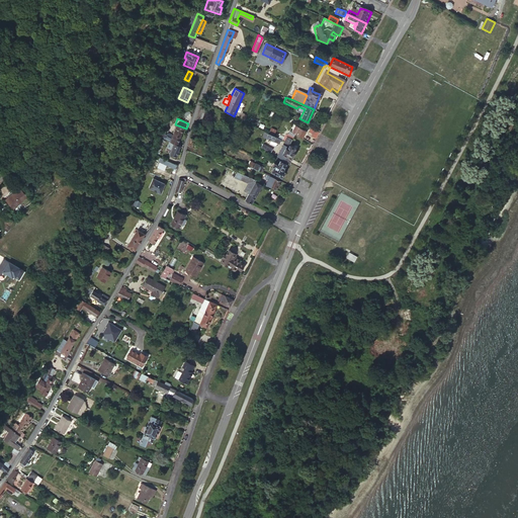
[(178,125),(172,141),(175,143),(180,145),(186,128),(178,125)]
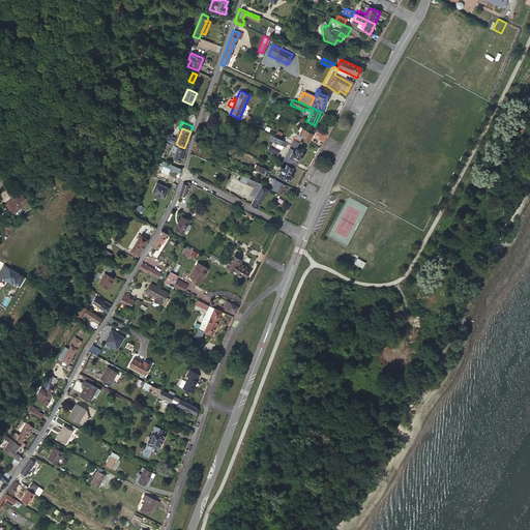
[(282,140),(285,134),(280,130),(276,138),(282,140)]
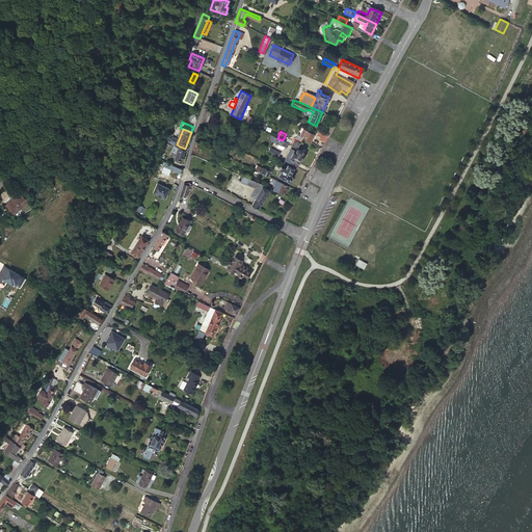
[(300,137),(303,139),(311,143),(314,136),(303,131),(300,137)]
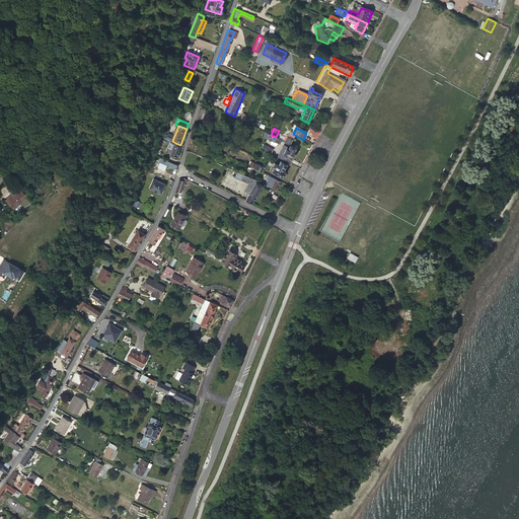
[(320,132),(312,129),(310,133),(312,135),(311,138),(315,141),(320,132)]
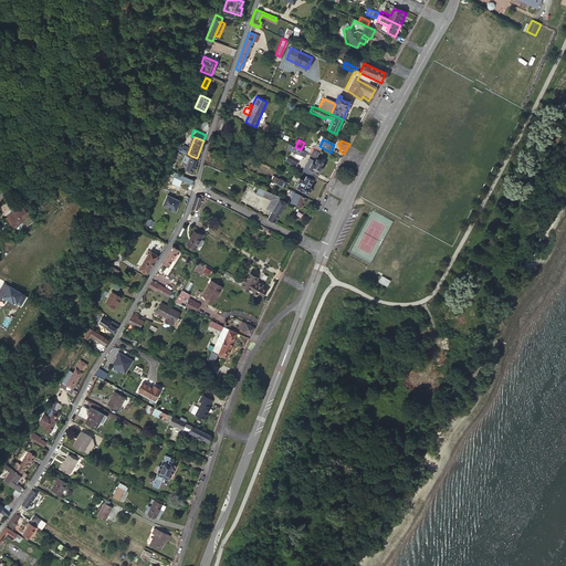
[(305,153),(301,149),(295,147),(292,145),(291,149),(305,157),(307,153),(305,153)]
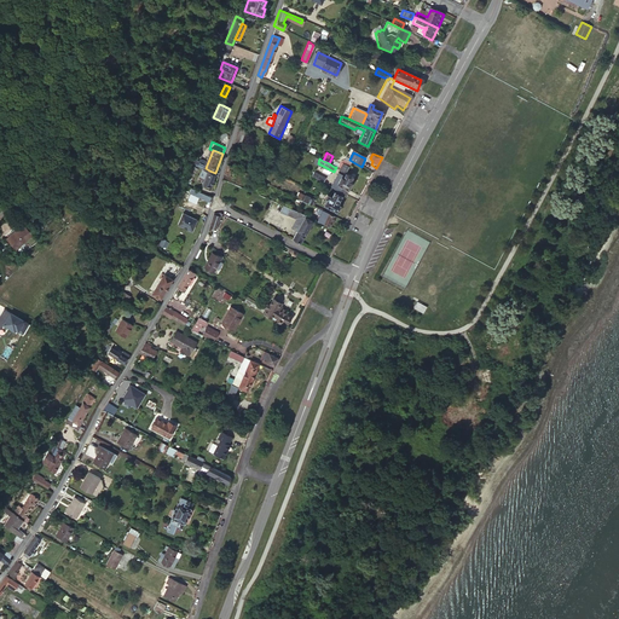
[(341,161),(340,165),(350,169),(353,162),(350,160),(346,158),(342,162),(341,161)]
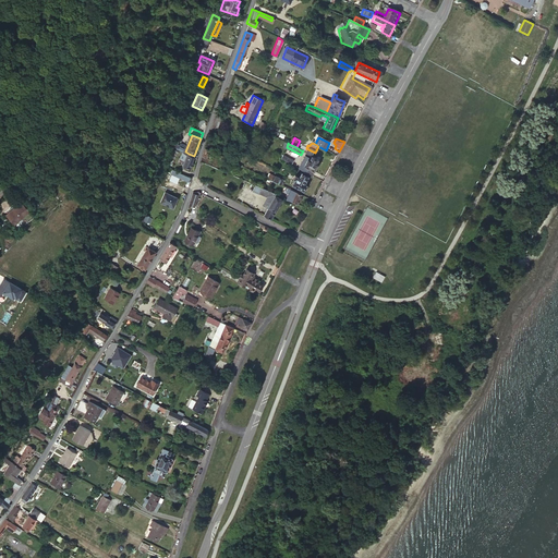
[(182,150),(177,148),(171,159),(176,161),(182,150)]
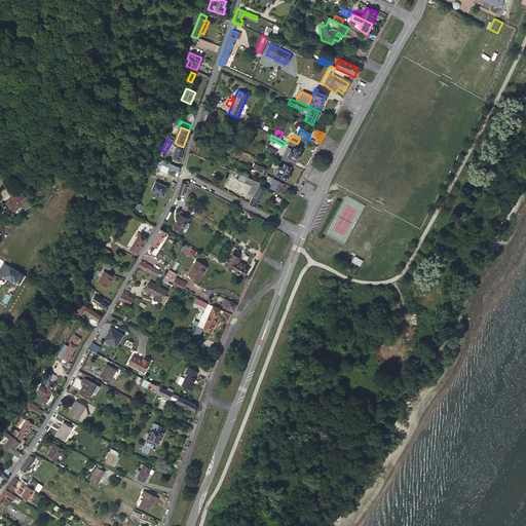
[(282,159),(294,165),(299,156),(298,155),(300,151),(294,148),(295,146),(289,144),(282,159)]
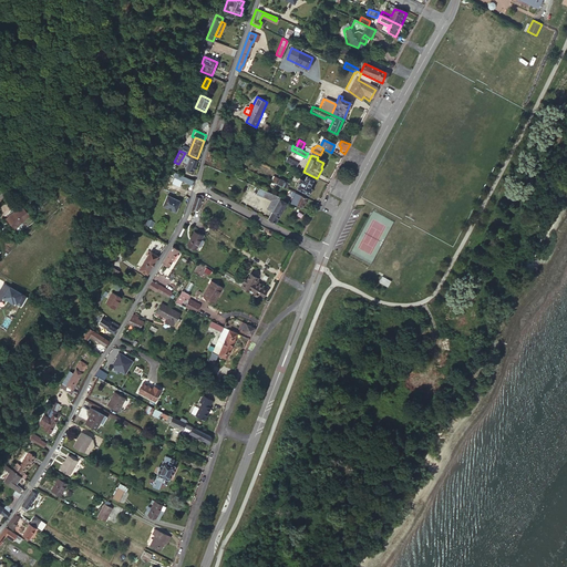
[(202,161),(197,158),(192,156),(191,160),(193,161),(188,168),(196,172),(202,161)]
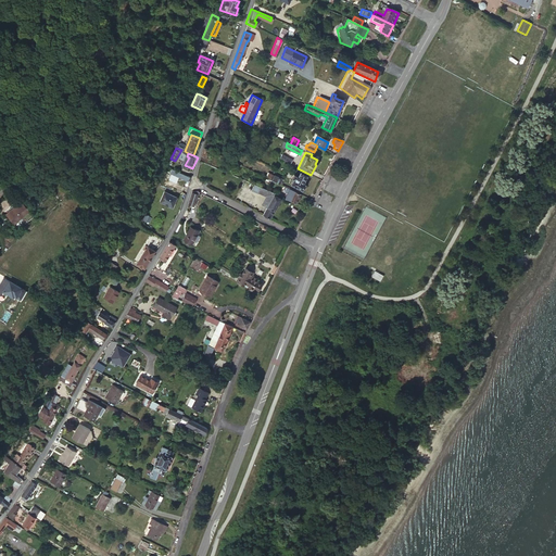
[(280,159),(289,164),(292,159),(282,154),(280,159)]
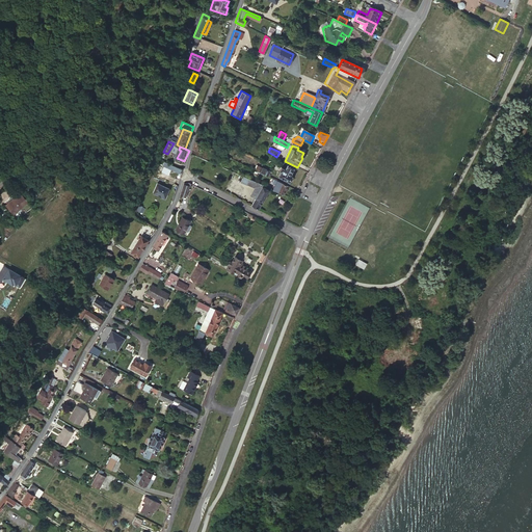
[(184,174),(186,169),(167,160),(164,164),(184,174)]
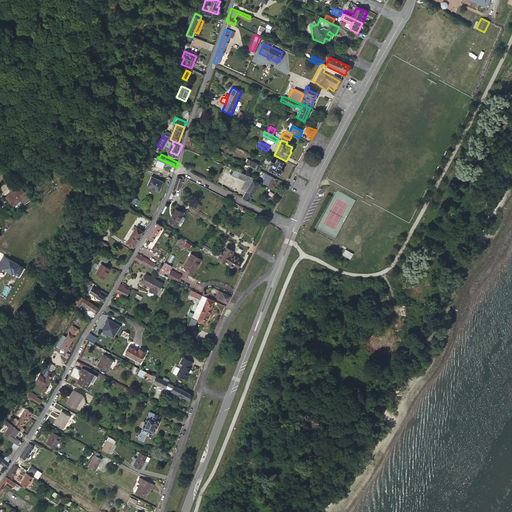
[(245,163),(250,166),(258,169),(260,164),(247,159),(245,163)]
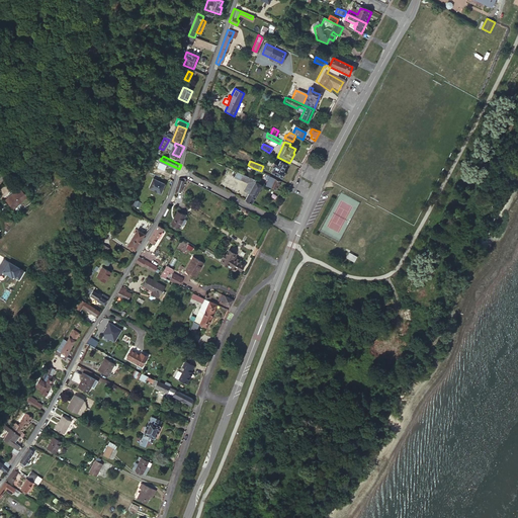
[(285,165),(279,162),(277,165),(273,163),(272,166),(273,167),(271,172),(281,177),(285,170),(282,170),(285,165)]
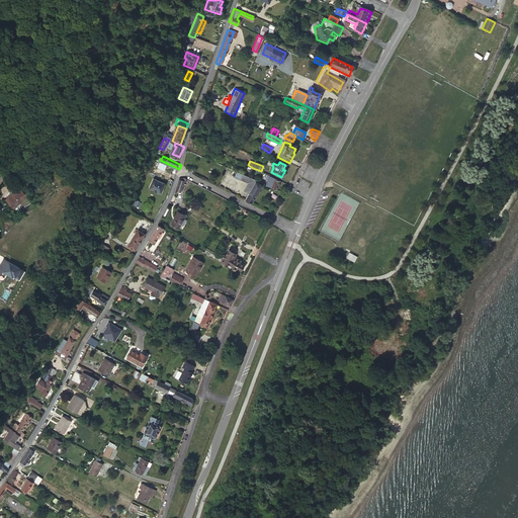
[(33,177),(40,170),(36,165),(28,171),(33,177)]
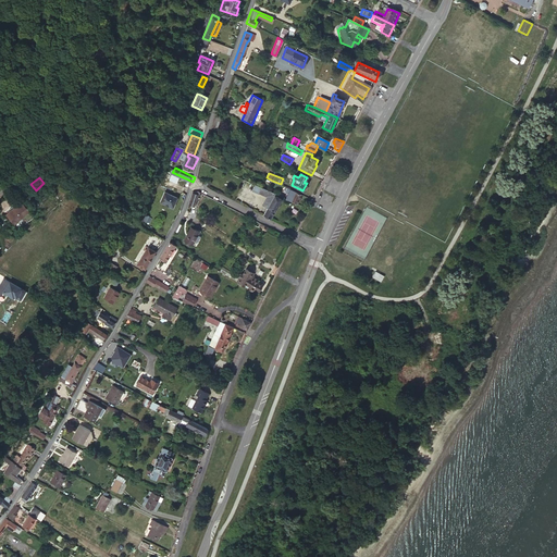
[(182,194),(170,188),(164,198),(177,203),(182,194)]
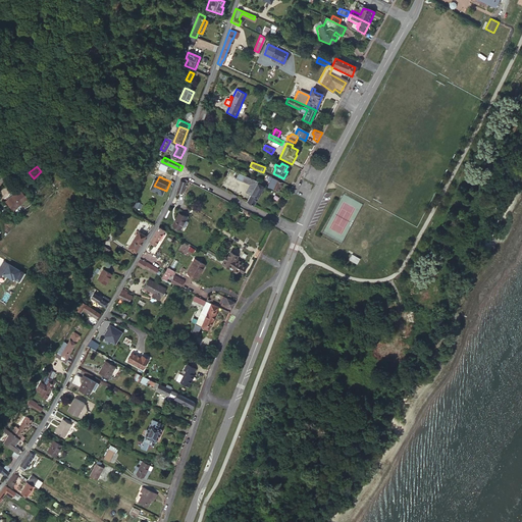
[(255,184),(256,181),(245,176),(242,181),(250,185),(254,187),(255,184)]
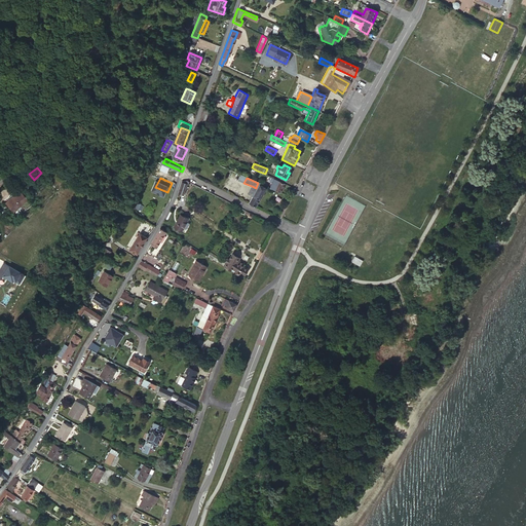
[(284,184),(273,179),(269,188),(279,192),(284,184)]
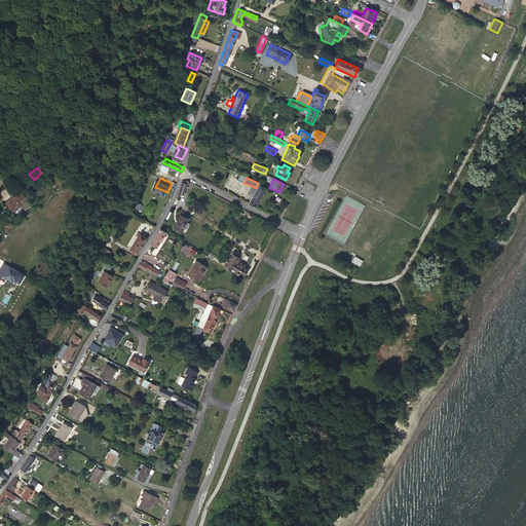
[(185,181),(180,192),(186,194),(191,181),(185,181)]
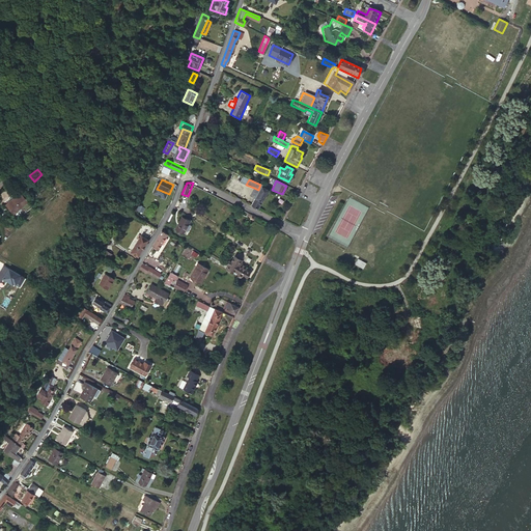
[(255,197),(251,204),(258,208),(268,190),(259,187),(258,190),(255,197)]
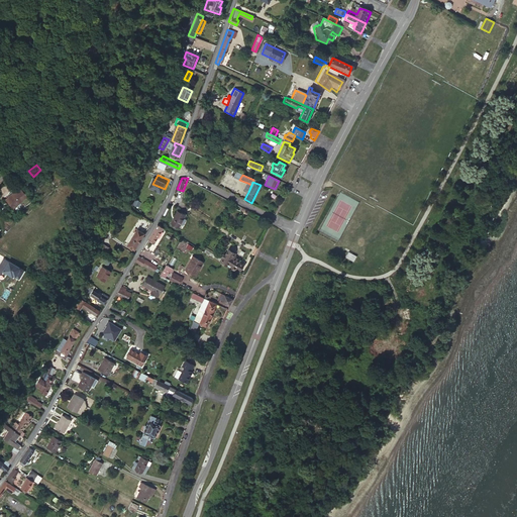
[(16,208),(31,195),(23,186),(19,189),(21,191),(16,195),(15,194),(9,199),(16,208)]
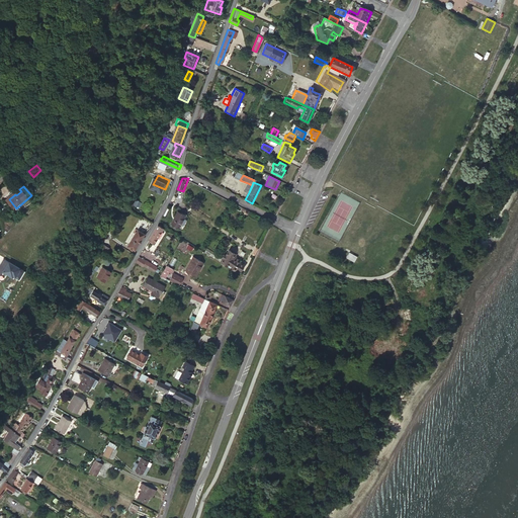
[(36,201),(31,195),(16,208),(22,214),(36,201)]
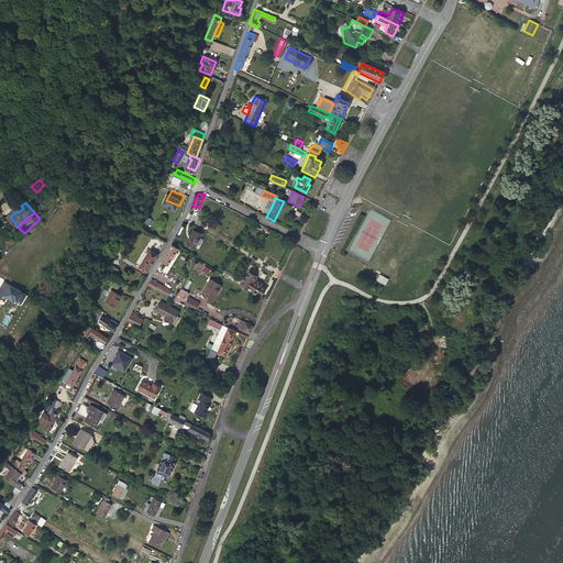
[(201,235),(194,232),(187,244),(195,247),(201,235)]
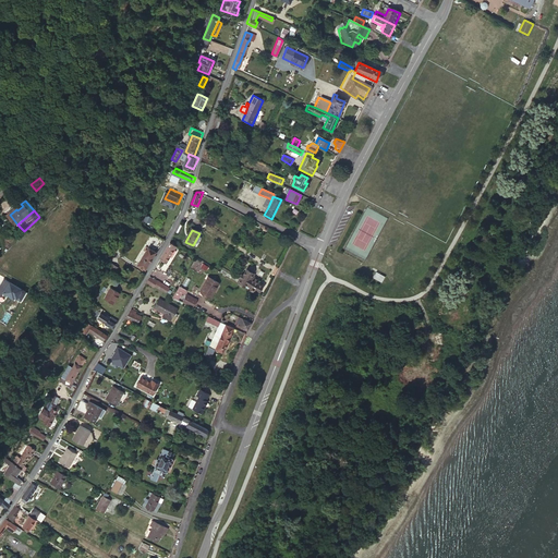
[(178,247),(171,243),(164,258),(170,262),(178,247)]
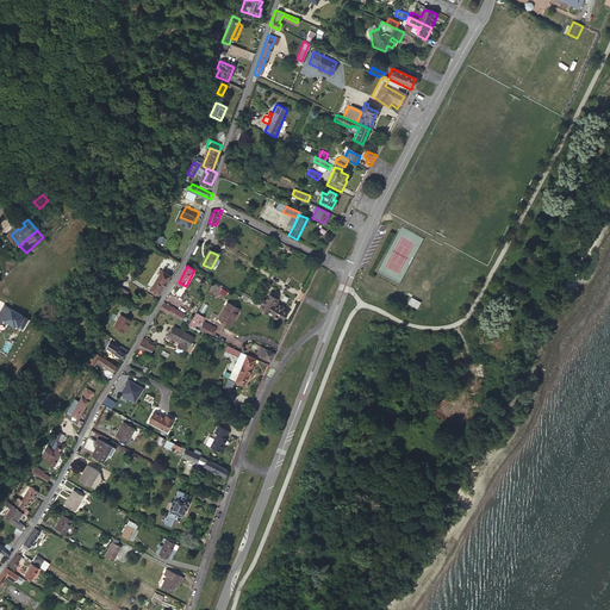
[(126,268),(122,277),(125,279),(131,271),(126,268)]
